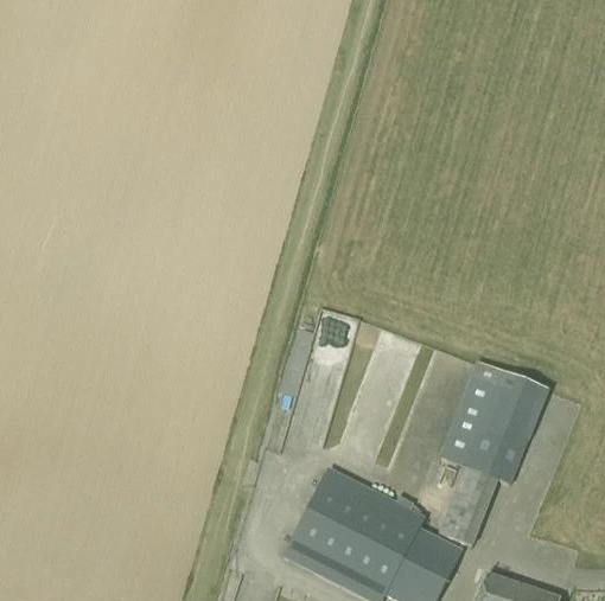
[(377,454),(422,333),(384,319),(339,440),(377,454)]
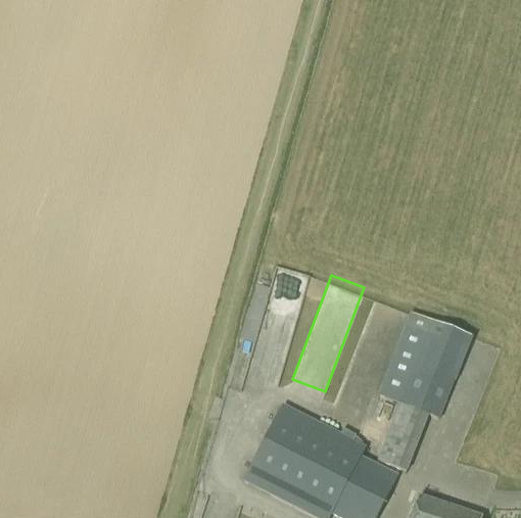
[(262,316),(271,284),(258,281),(249,313),(262,316)]
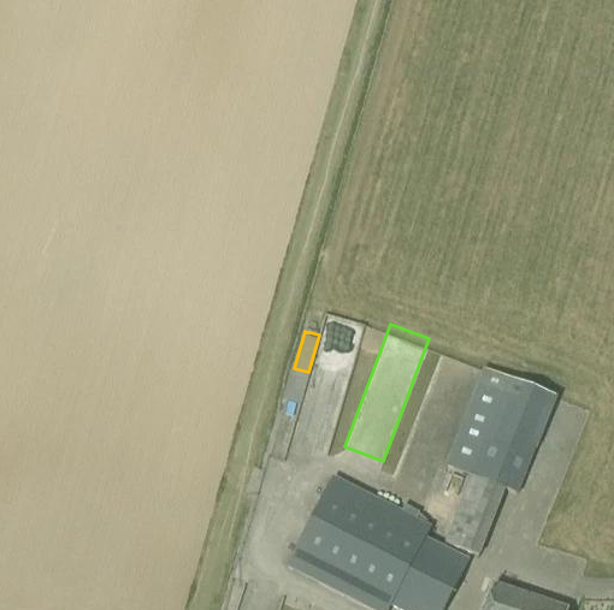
[(491,427),(512,374),(485,363),(447,461),(473,472),(507,485),(520,491),(538,445),(491,427)]
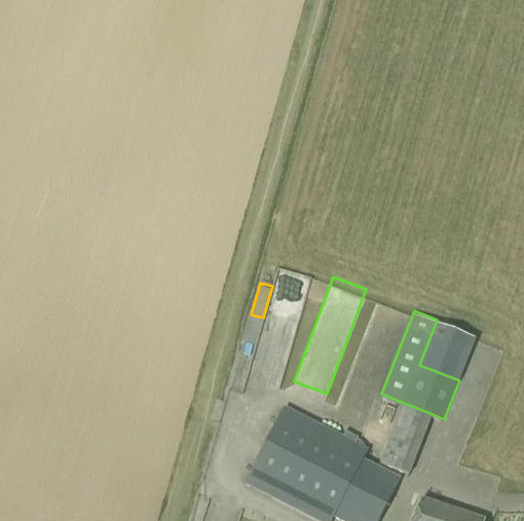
[(344,520),(378,520),(403,474),(365,455),(370,446),(286,403),(246,482),(323,520),(331,520),(334,516),(344,520)]
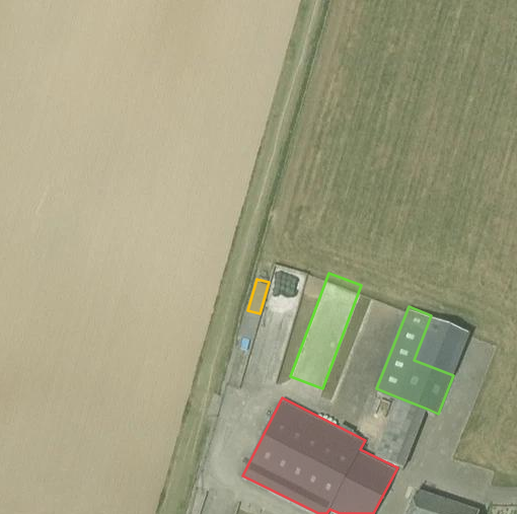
[(404,465),(416,437),(387,426),(376,454),(404,465)]
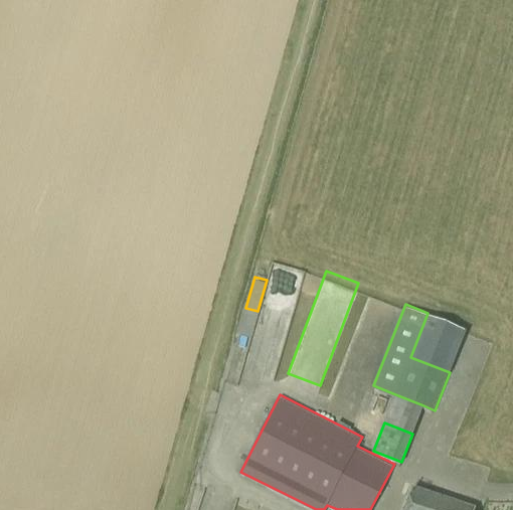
[(434,438),(444,442),(450,428),(440,423),(434,438)]
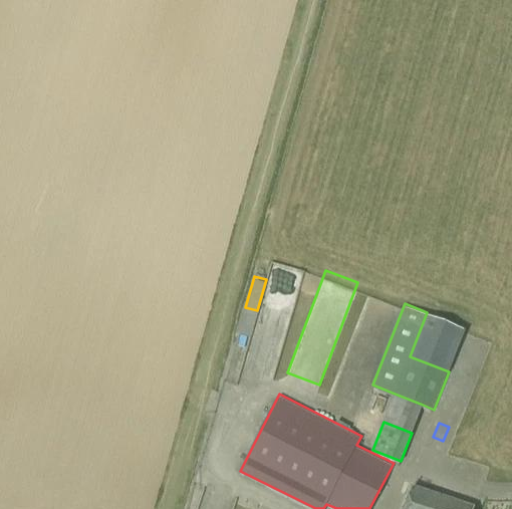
[(473,508),(475,505),(415,485),(407,508),(473,508)]
